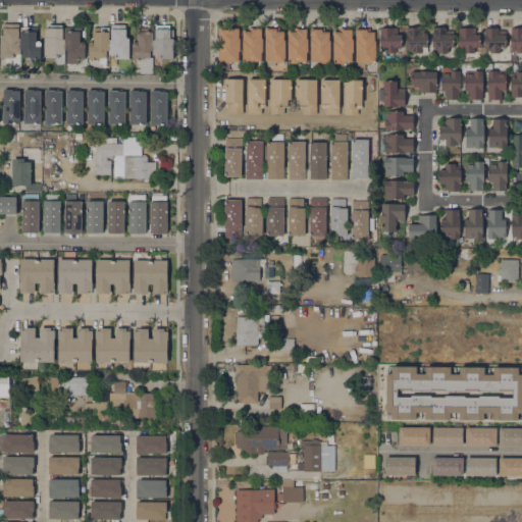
[(20,69),(5,69),(5,57),(0,57),(0,37),(2,37),(2,36),(3,36),(3,28),(4,28),(4,23),(18,23),(18,38),(20,38),(20,49),(20,69)]
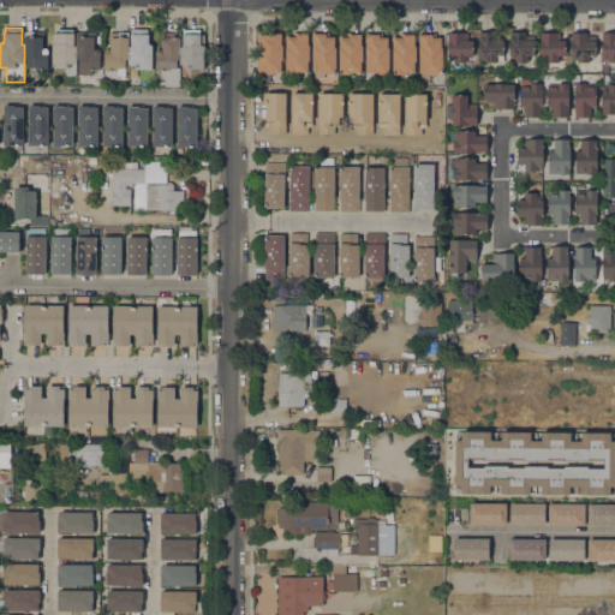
[(76,75),(73,75),(67,75),(65,75),(65,69),(52,67),(52,34),(55,34),(55,33),(57,33),(57,29),(73,29),(73,46),(76,46),(76,75)]
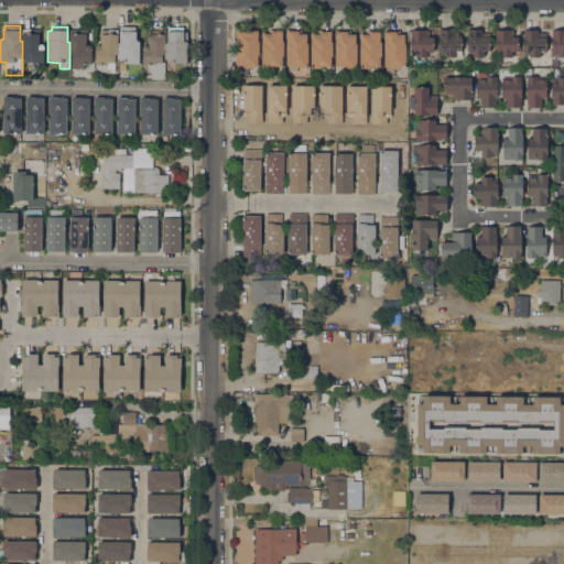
[(117,43),(119,43),(119,26),(134,26),(134,31),(136,31),(136,40),(138,40),(138,41),(139,41),(139,63),(125,63),(125,69),(118,69),(118,60),(117,60),(117,43)]
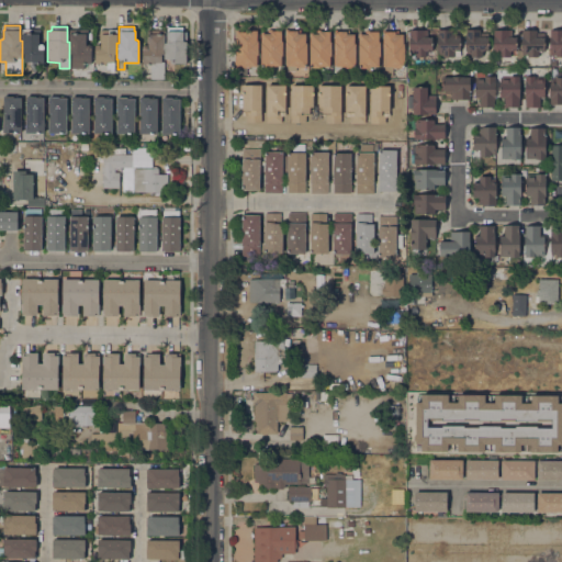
[(165,43),(166,43),(167,31),(167,26),(182,27),(182,31),(183,31),(183,32),(187,32),(187,63),(171,63),(171,59),(164,59),(165,43)]
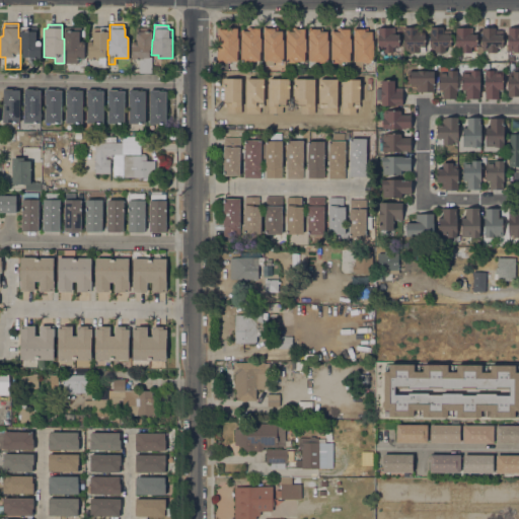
[(20,26),(36,26),(36,41),(38,41),(39,41),(41,42),(41,43),(41,58),(29,58),(29,57),(22,57),(22,49),(20,49),(20,38),(20,26)]
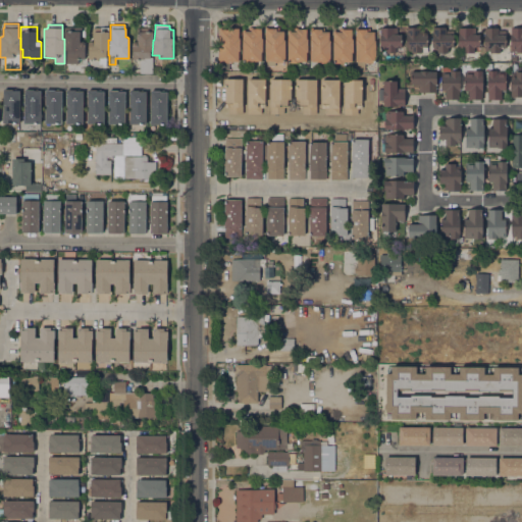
[(218,62),(218,36),(219,36),(219,29),(229,28),(229,27),(240,27),(240,58),(239,58),(239,61),(231,61),(231,62),(218,62)]
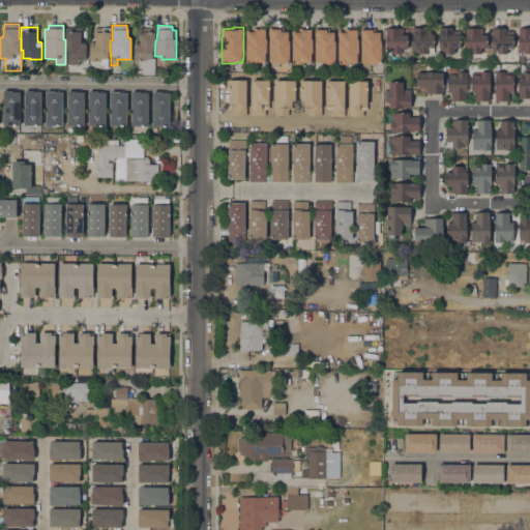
[(425,27),(425,31),(434,31),(434,53),(428,53),(428,54),(417,54),(417,52),(413,52),(413,47),(411,47),(411,34),(412,34),(412,27),(425,27)]
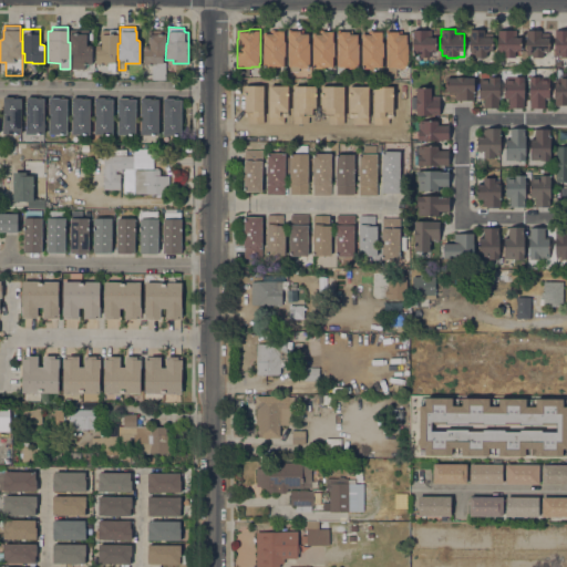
[(484,29),(484,33),(492,33),(492,51),(486,51),(486,58),(475,58),(475,55),(470,55),(470,50),(468,50),(468,37),(470,37),(470,29),(484,29)]
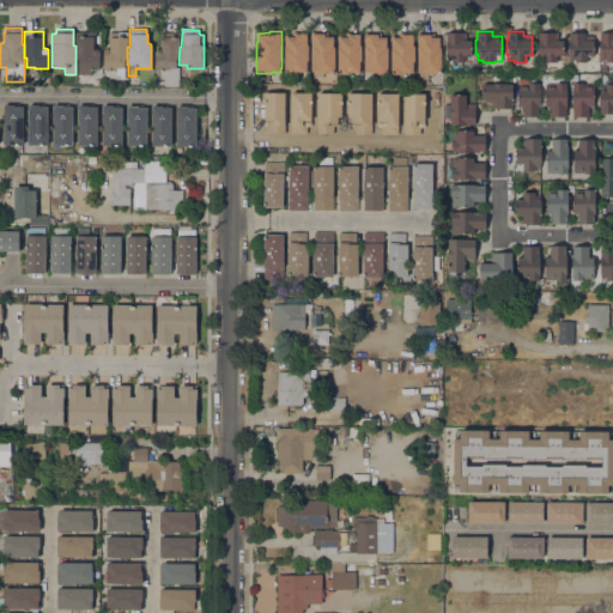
[(77,32),(96,32),(95,48),(97,48),(98,48),(99,48),(99,68),(91,68),(91,74),(78,74),(78,58),(76,58),(77,32)]
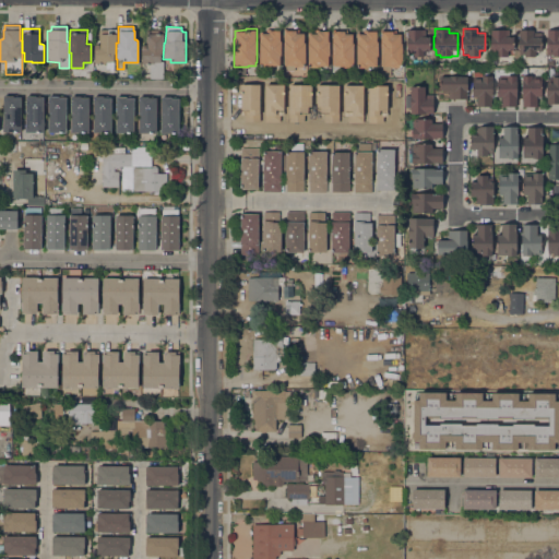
[(116,54),(114,54),(114,72),(106,72),(106,62),(94,62),(94,45),(100,45),(100,39),(98,39),(98,30),(116,30),(116,54)]
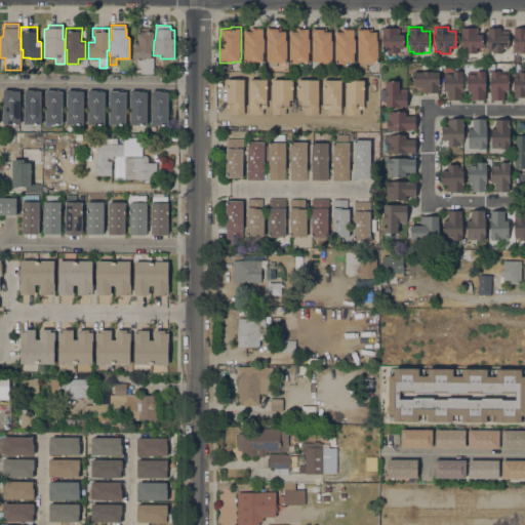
[(153,50),(151,50),(151,57),(153,57),(153,74),(140,74),(140,59),(133,59),(133,43),(133,42),(137,42),(137,37),(136,37),(136,28),(154,28),(153,50)]
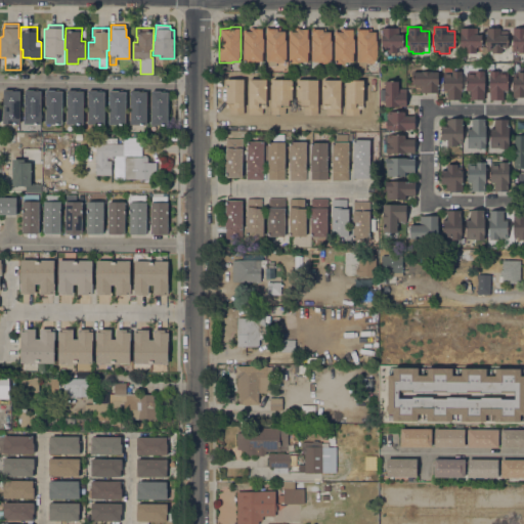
[(243,30),(250,30),(250,28),(263,28),(263,60),(254,60),(254,62),(246,62),(246,59),(243,59),(243,30)]
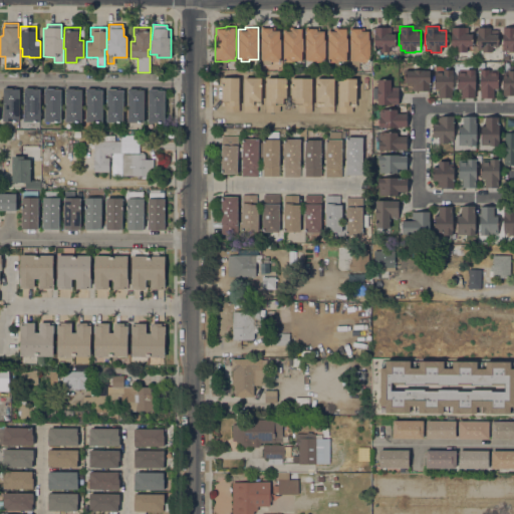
[(261,27),(272,27),(272,29),(280,29),(280,58),(278,58),(278,61),(271,61),(271,59),(261,59),(261,27)]
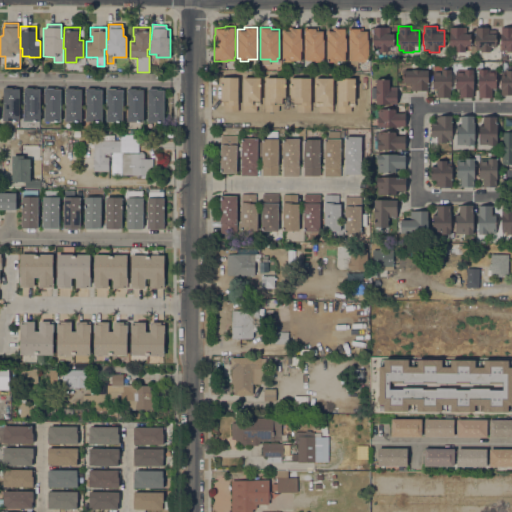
[(282,29),(288,29),(288,27),(302,27),(302,60),(284,60),(284,58),(282,58),(282,29)]
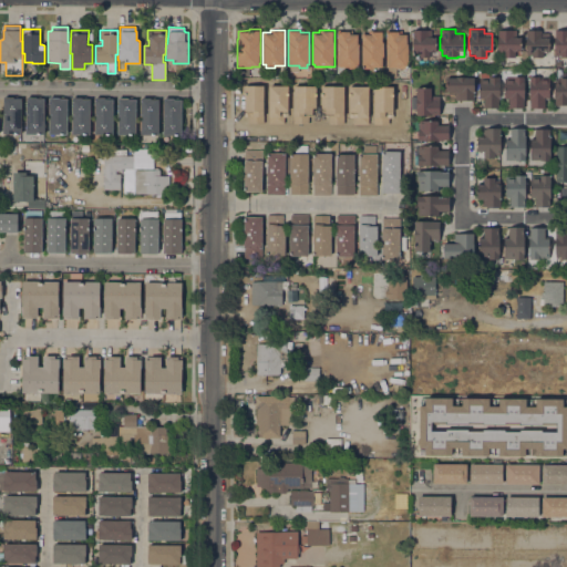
[(337,30),(352,30),(352,32),(359,32),(359,66),(338,66),(338,64),(337,64),(337,30)]
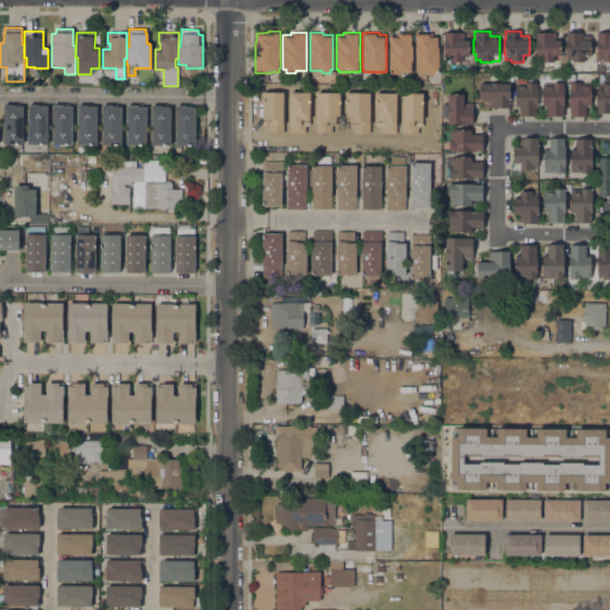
[(388,36),(397,36),(397,32),(412,32),(412,72),(399,72),(399,73),(392,73),(392,70),(388,70),(388,36)]
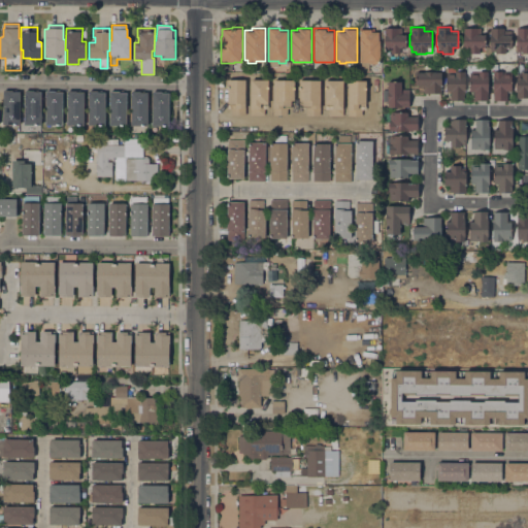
[(359,28),(373,28),(373,31),(380,31),(380,63),(368,63),(368,72),(361,72),(361,62),(359,62),(359,28)]
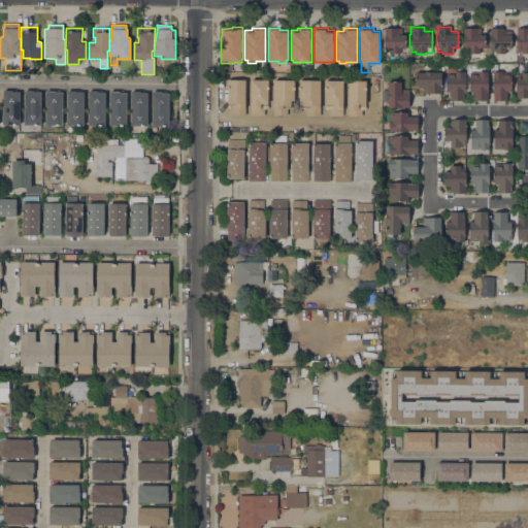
[(390,54),(390,51),(385,51),(385,47),(384,47),(384,35),(385,35),(385,28),(399,28),(399,35),(405,35),(405,47),(408,47),(408,55),(400,55),(400,54),(390,54)]
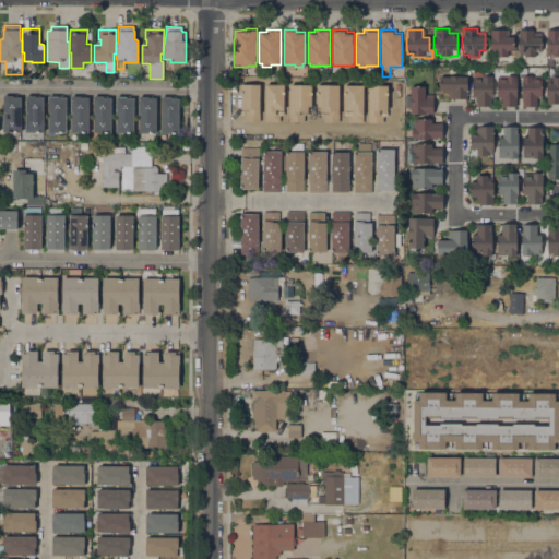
[(497,57),(497,55),(491,55),(491,49),(490,49),(489,36),(490,36),(490,30),(508,30),(508,36),(513,36),(513,50),(507,50),(507,57),(497,57)]
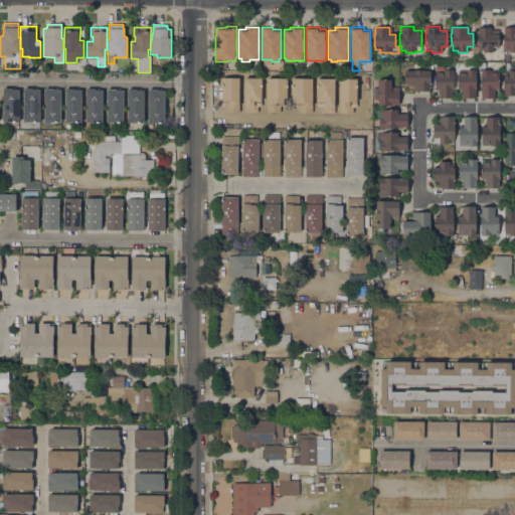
[(491,27),(491,30),(498,30),(498,46),(493,46),(493,52),(483,52),(483,50),(478,50),(478,47),(477,47),(478,33),(478,27),(491,27)]
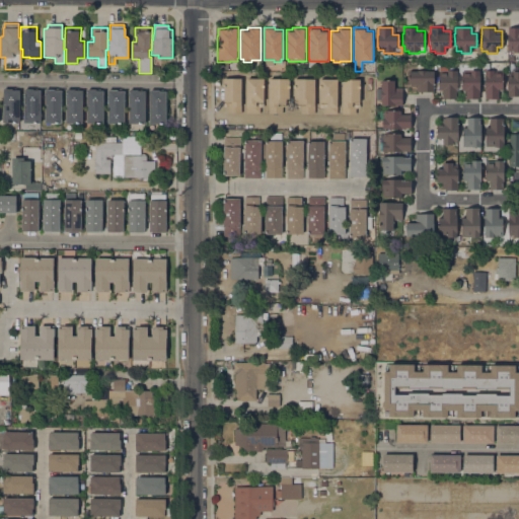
[(518,53),(513,53),(513,51),(508,51),(508,48),(507,48),(507,33),(508,33),(508,27),(518,27),(518,53)]
